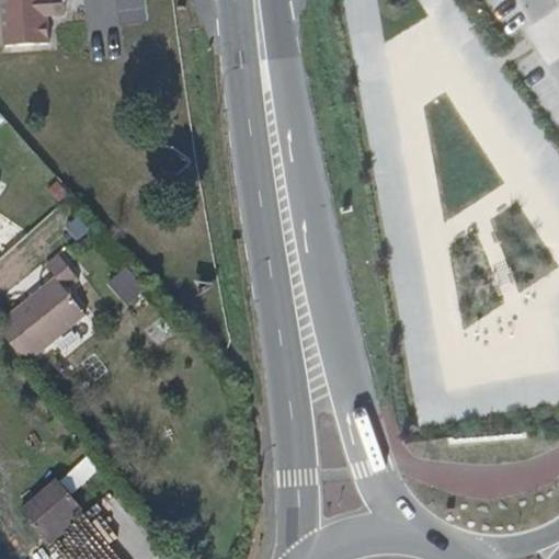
[(0,0),(2,44),(46,41),(45,14),(54,13),(53,0),(0,0)]
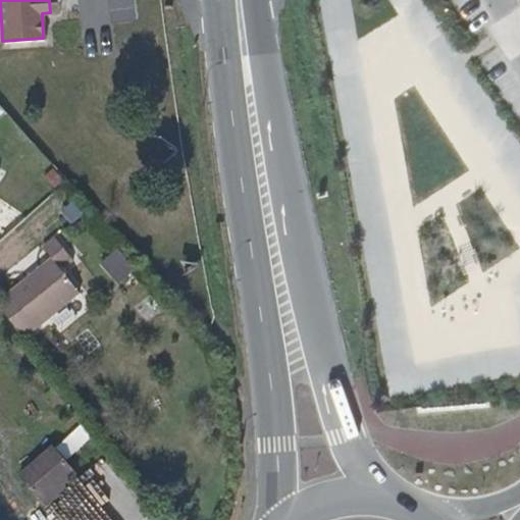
[(41,246),(49,255),(54,261),(37,274),(33,270),(0,297),(0,307),(22,336),(78,292),(60,269),(72,260),(53,237),(41,246)]
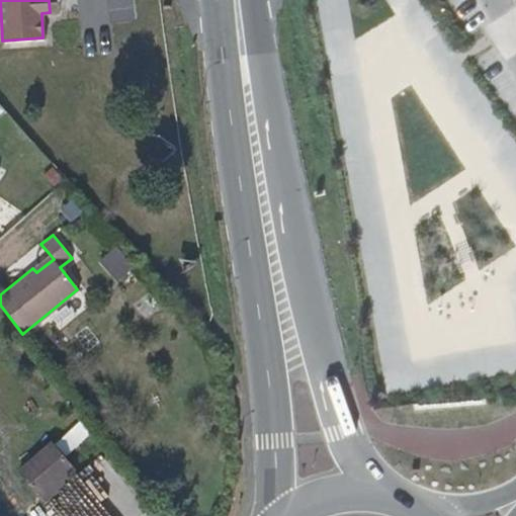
[(113,243),(97,259),(116,279),(133,263),(113,243)]
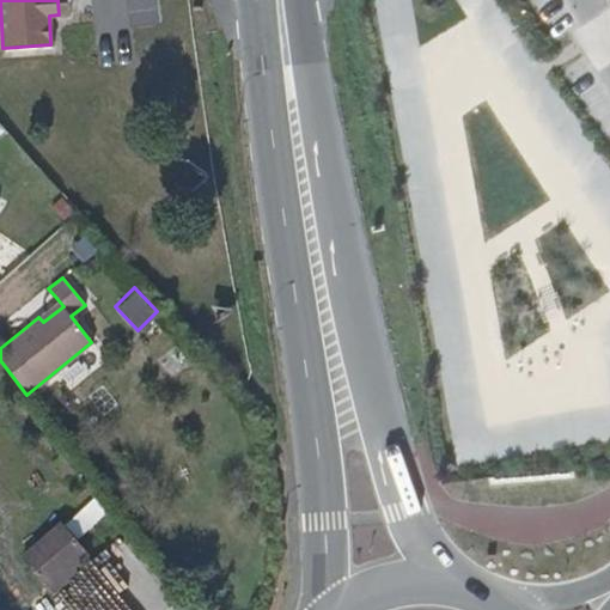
[(63,306),(58,299),(38,317),(43,322),(63,306)]
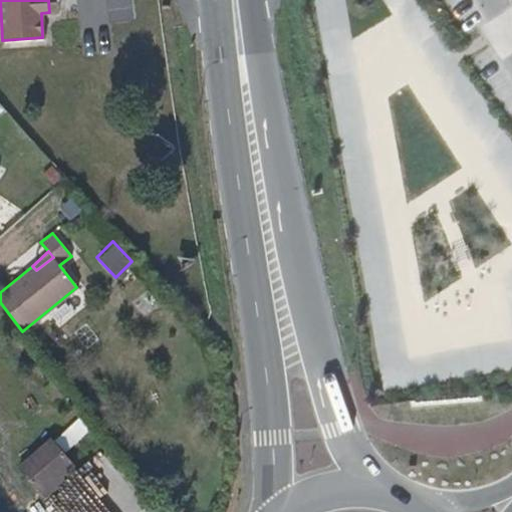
[(21,467),(45,494),(61,480),(58,477),(69,466),(49,442),(21,467)]
